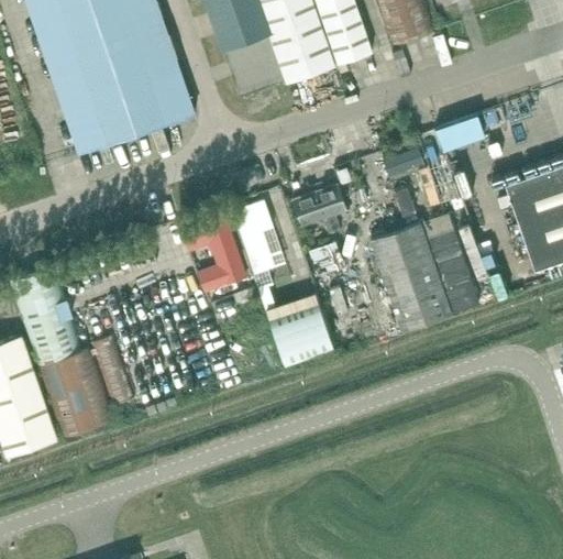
[(195,117),(154,0),(24,0),(79,156),(195,117)]
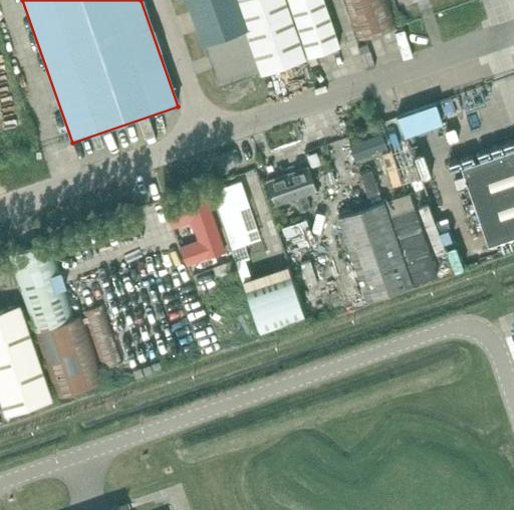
[(236,0),(185,0),(202,48),(248,32),(236,0)]
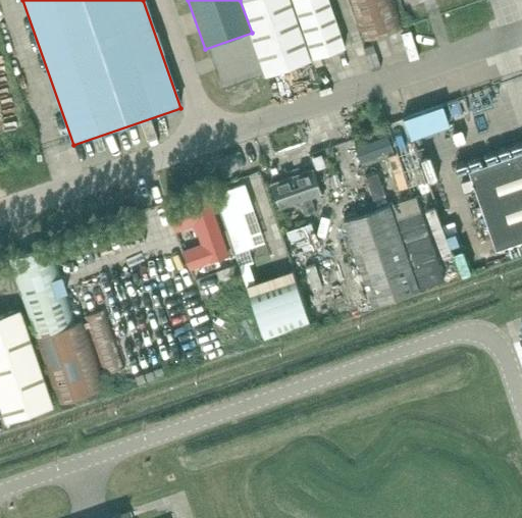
[(240,0),(252,33),(267,76),(313,61),(291,0),(240,0)]
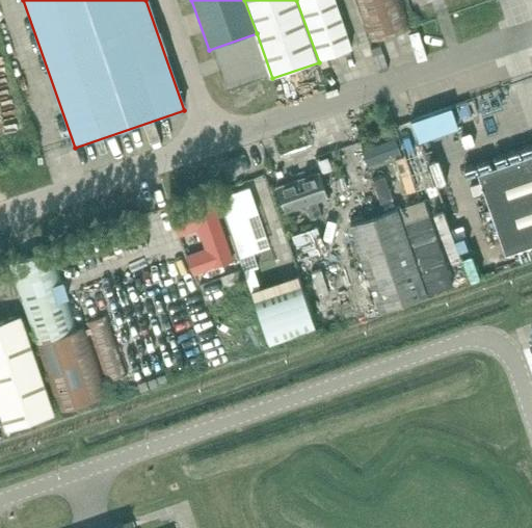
[(337,0),(297,0),(319,62),(354,50),(337,0)]
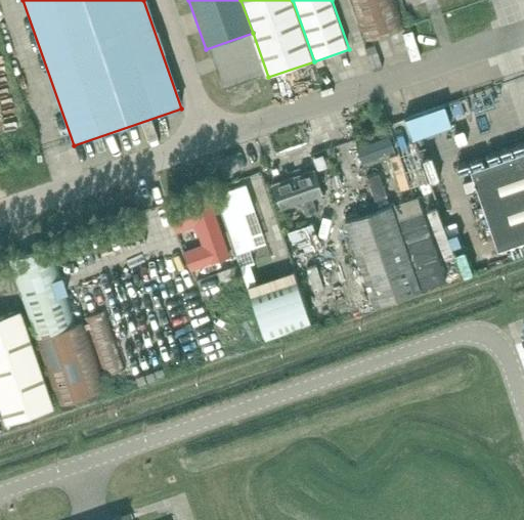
[(348,0),(364,45),(406,30),(395,0),(348,0)]
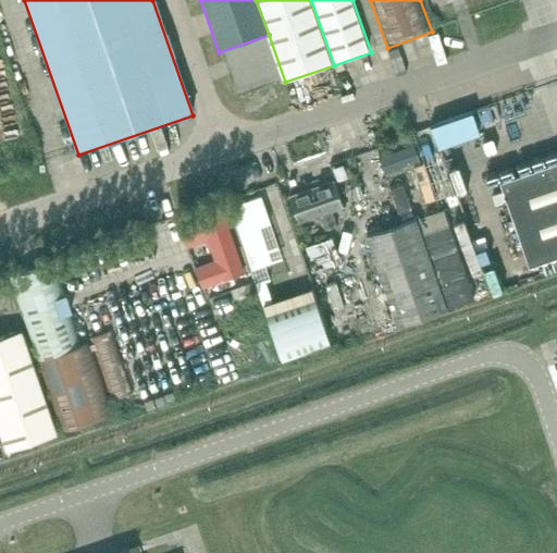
[(437,150),(480,136),(472,115),(431,130),(437,150)]
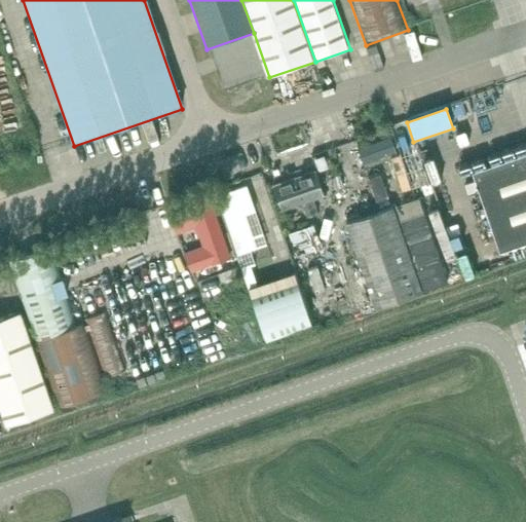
[(337,125),(327,128),(333,149),(343,147),(337,125)]
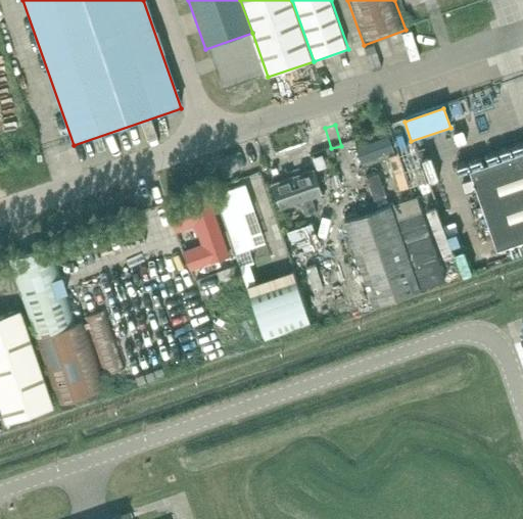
[(373,141),(379,158),(413,148),(407,131),(373,141)]
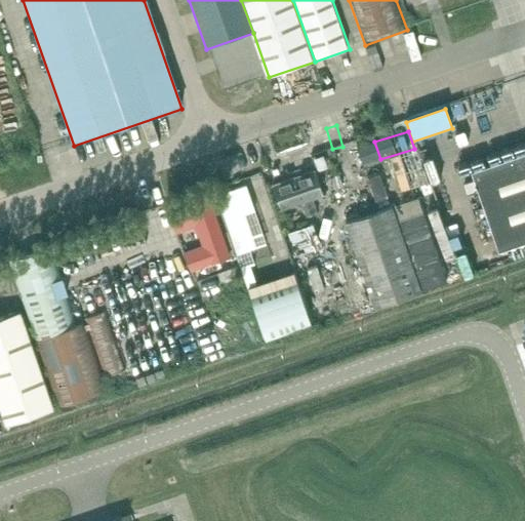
[(524,156),(472,174),(498,253),(524,244),(524,156)]
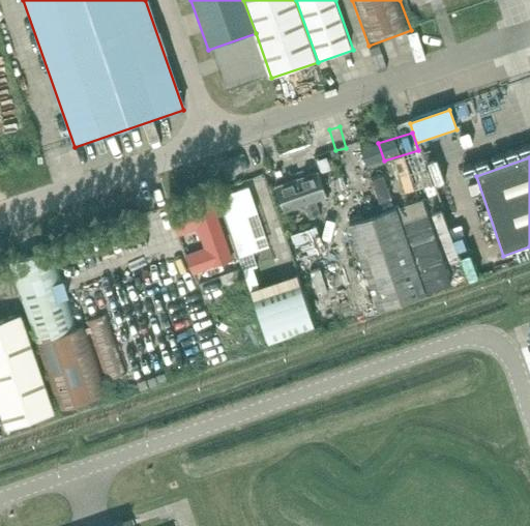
[(316,205),(325,201),(317,177),(276,192),(285,215),(304,208),(310,223),(320,218),(316,205)]
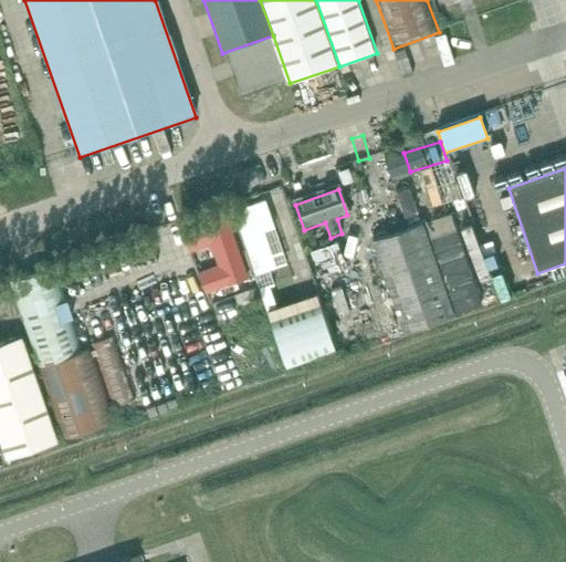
[(292,282),(285,263),(262,197),(230,208),(247,255),(261,293),(292,282)]
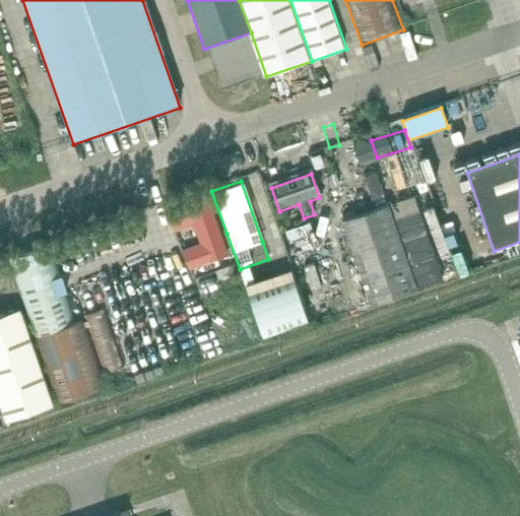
[(415,198),(388,207),(417,292),(445,282),(415,198)]
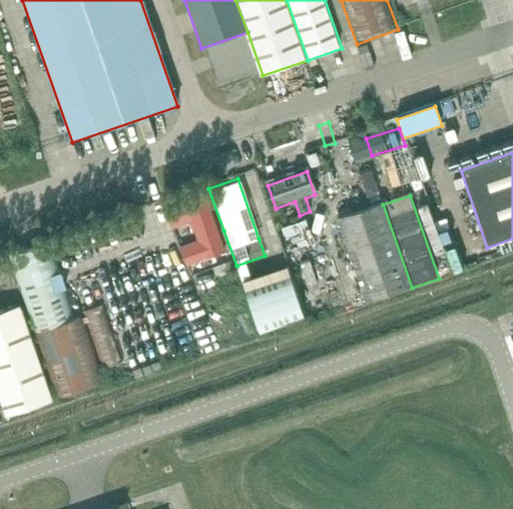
[(220,256),(224,253),(204,197),(166,210),(173,229),(191,223),(205,261),(214,258),(216,264),(222,262),(220,256)]
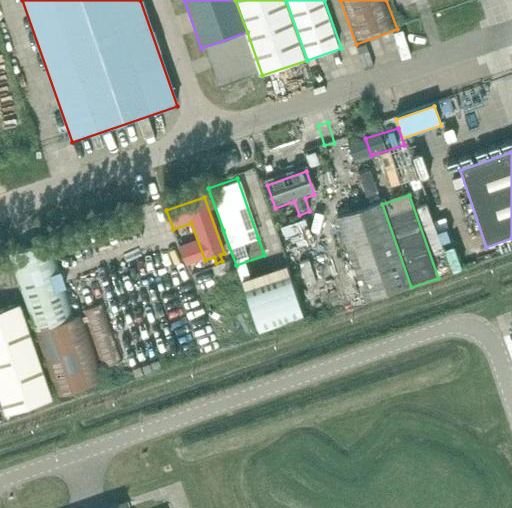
[(365,303),(411,287),(382,204),(337,220),(365,303)]
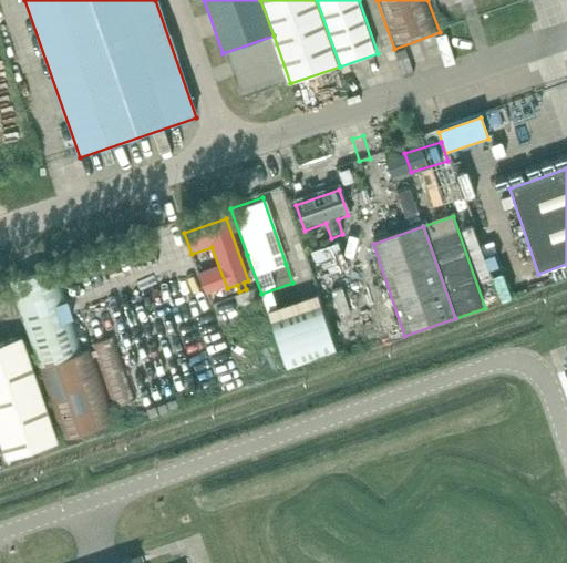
[(360,238),(361,243),(331,251),(339,278),(377,268),(368,236),(360,238)]
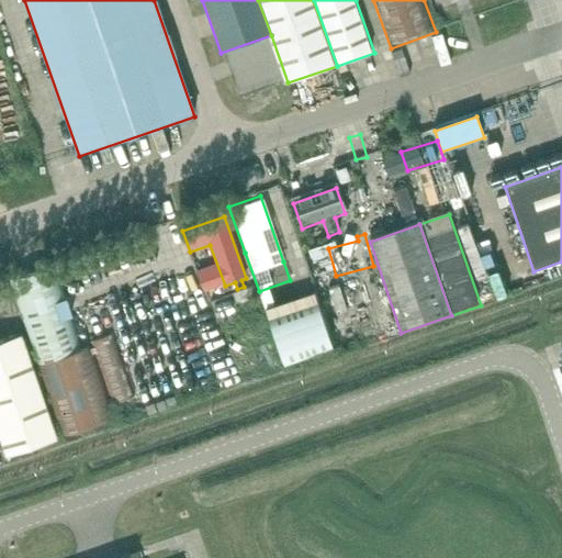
[(318,286),(335,280),(324,246),(306,253),(318,286)]
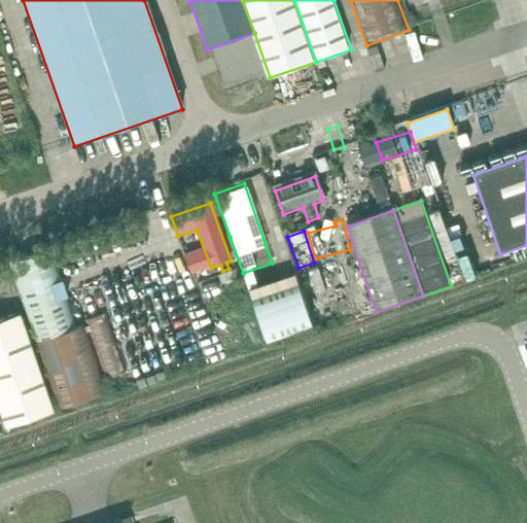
[(279,281),(299,275),(285,238),(266,245),(272,263),(279,281)]
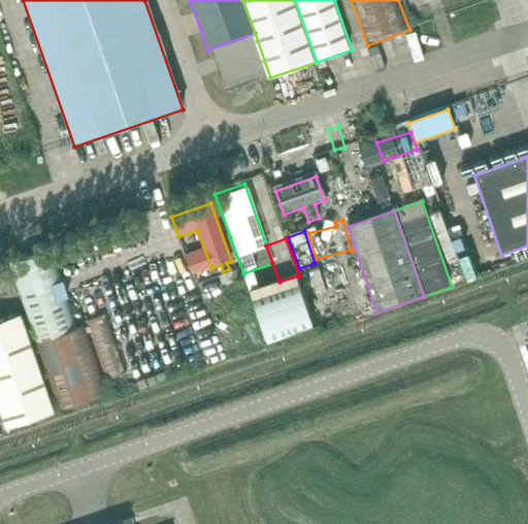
[(58,413),(109,395),(58,248),(7,265),(58,413)]
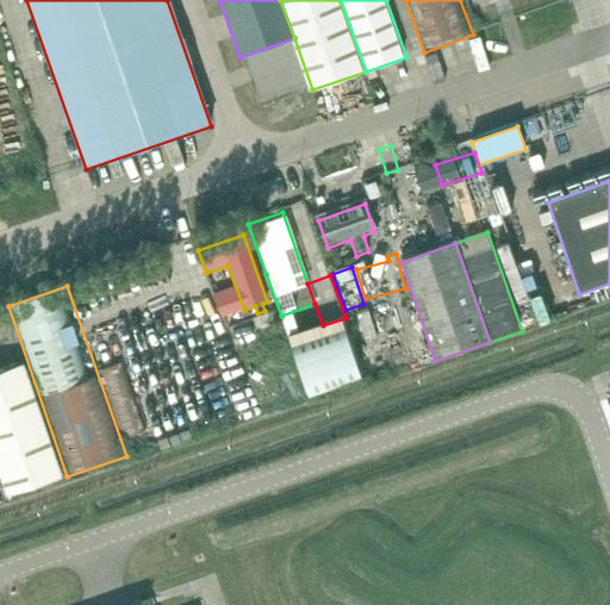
[(288,337),(323,325),(315,304),(281,316),(288,337)]
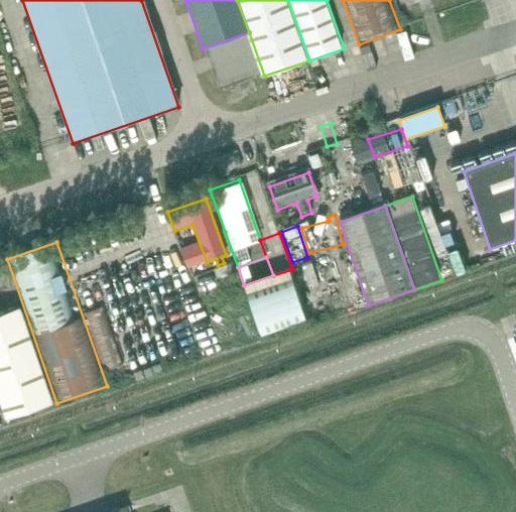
[(325,285),(336,281),(328,258),(316,262),(325,285)]
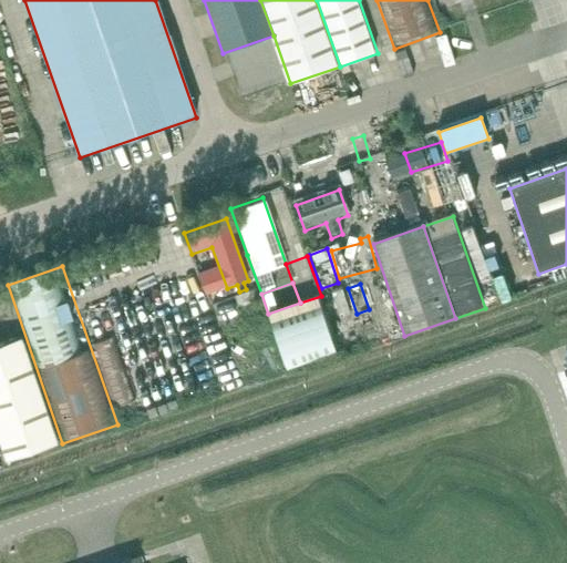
[(321,296),(268,314),(289,375),(342,356),(321,296)]
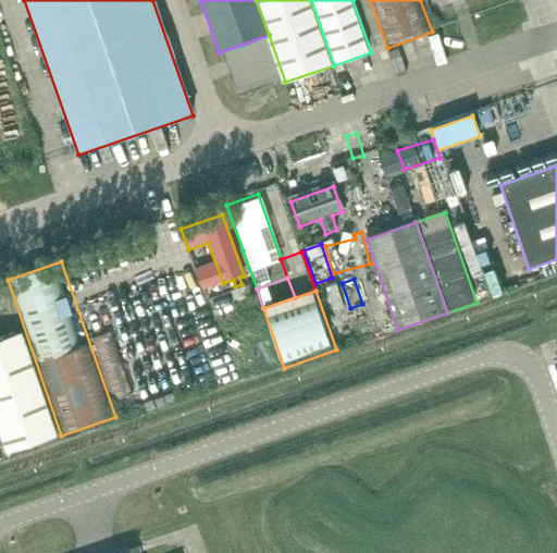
[(0,445),(3,455),(58,437),(23,333),(0,341),(0,445)]
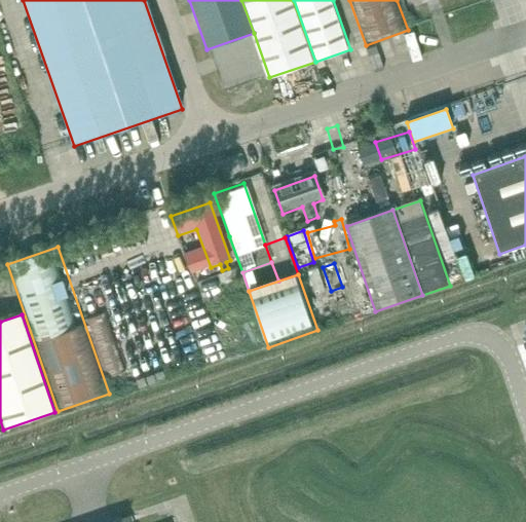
[(107,314),(86,322),(106,380),(126,374),(107,314)]
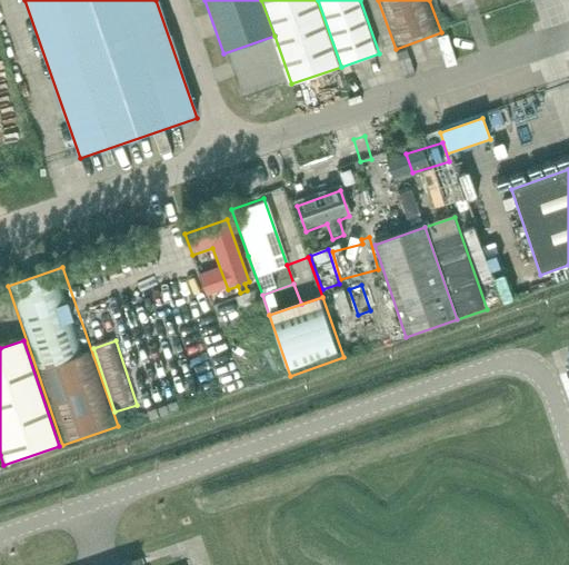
[(0,479),(10,478),(8,466),(0,467),(0,479)]
